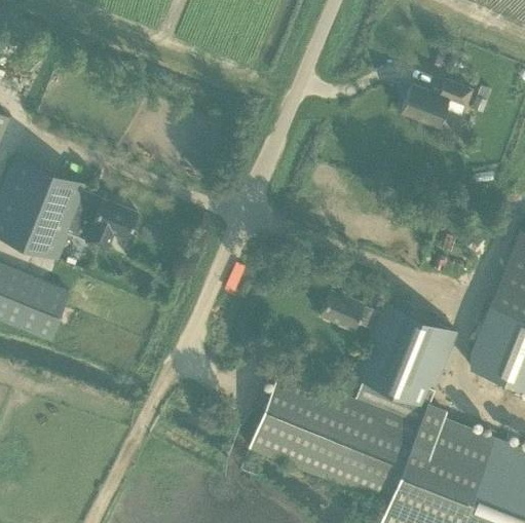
[(411,85),(400,114),(438,128),(445,110),(461,116),(464,107),(465,107),(472,90),(444,80),(439,96),(411,85)]
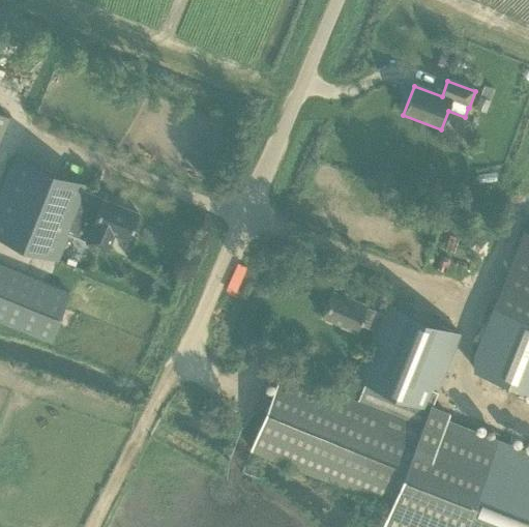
[(85,197),(89,186),(16,157),(0,195),(0,238),(59,262),(69,236),(85,243),(85,244),(107,253),(113,235),(127,241),(138,214),(103,200),(101,203),(85,197)]
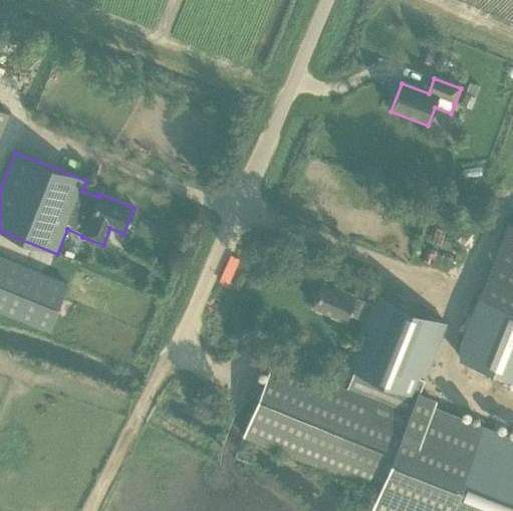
[(512,227),(507,225),(478,299),(455,357),(512,380),(512,227)]
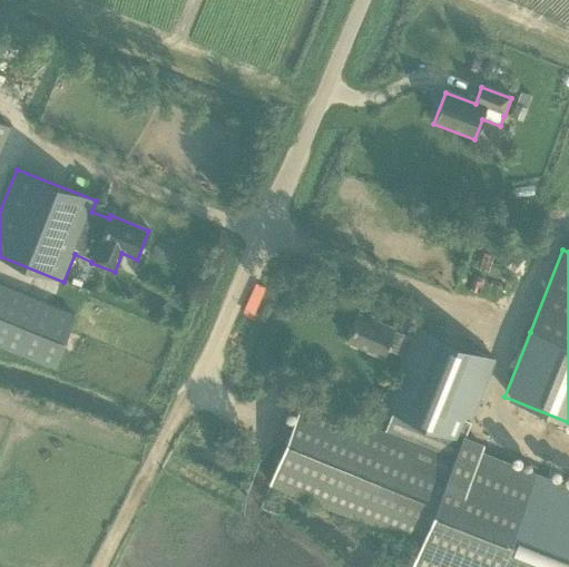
[(0,348),(54,370),(75,316),(0,286),(0,348)]
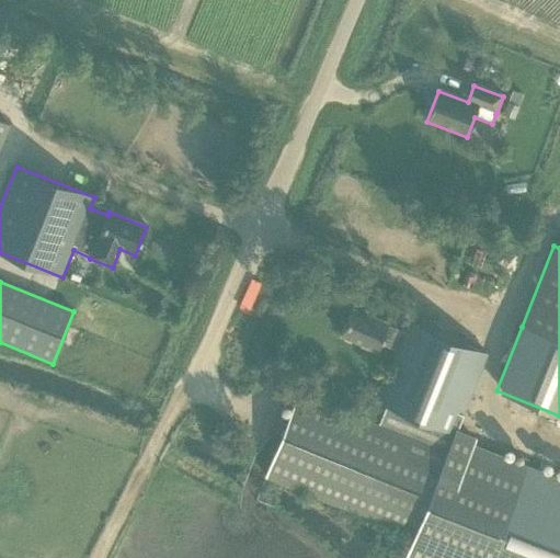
[(298,395),(265,478),(413,537),(404,557),(491,557),(505,526),(559,548),(559,482),(527,469),(526,473),(470,451),(473,442),(455,434),(488,355),(409,323),(404,333),(387,327),(389,323),(352,308),(341,337),(377,352),(380,345),(410,357),(381,428),(298,395)]
